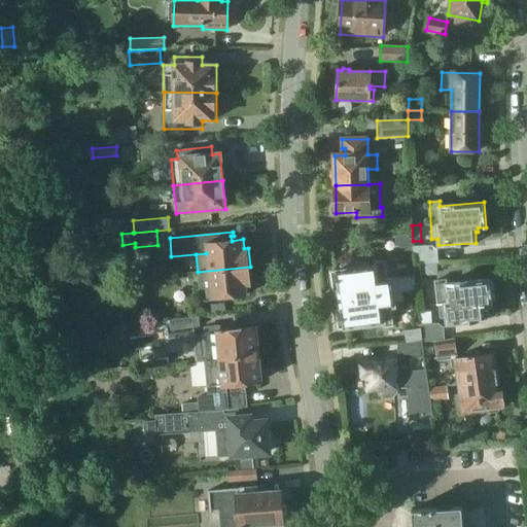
[(395,236),(396,244),(403,251),(413,250),(412,239),(407,235),(395,236)]
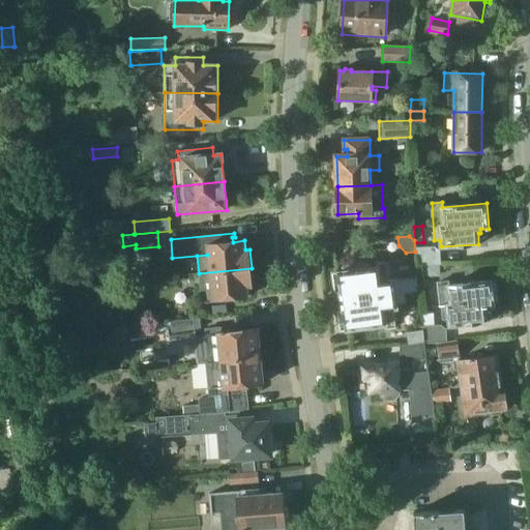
[(415,247),(416,266),(439,264),(438,249),(435,246),(415,247)]
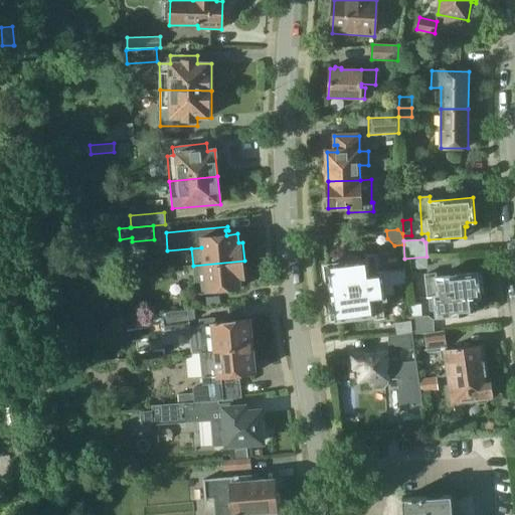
[(384,286),(393,285),(407,283),(405,269),(378,273),(376,254),(366,256),(366,260),(323,266),(326,285),(330,284),(331,293),(384,286)]
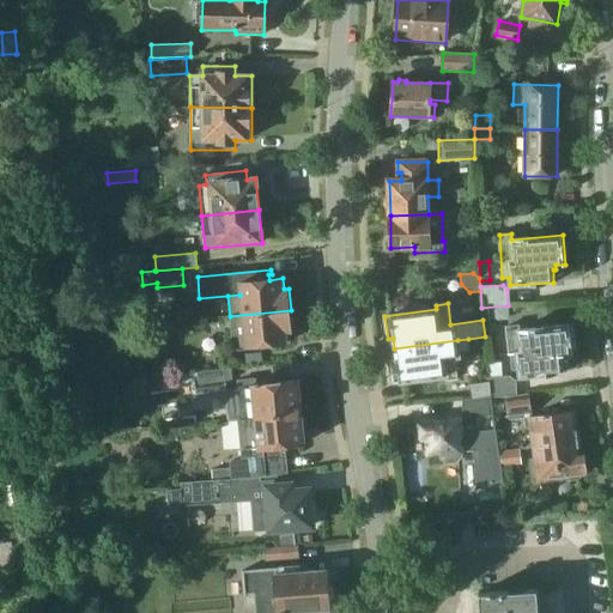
[(292,332),(291,310),(230,316),(232,338),(240,337),(240,347),(289,343),(287,333),(292,332)]
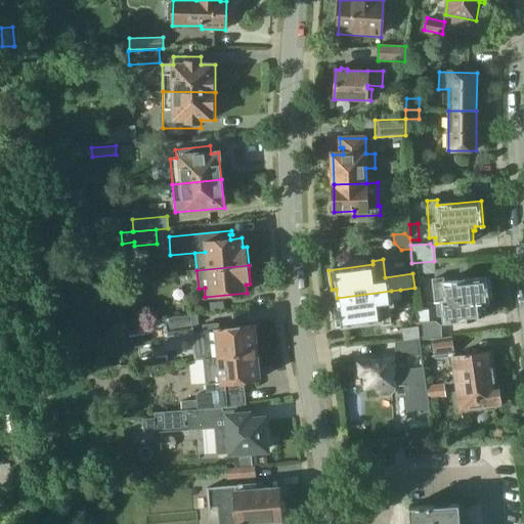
[(490,301),(487,277),(444,284),(443,278),(433,279),(435,304),(436,304),(437,317),(443,316),(444,322),(482,317),(480,302),(490,301)]
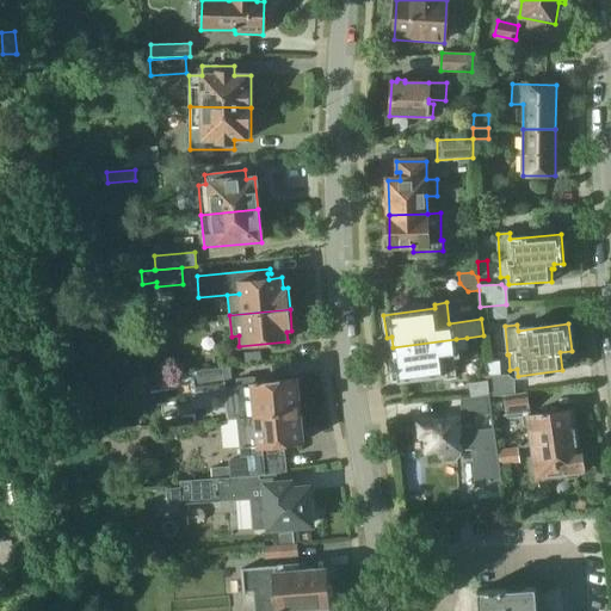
[(456,339),(393,347),(395,359),(389,359),(393,382),(446,374),(448,378),(456,377),(454,356),(458,355),(458,351),(468,349),(467,338),(456,339)]
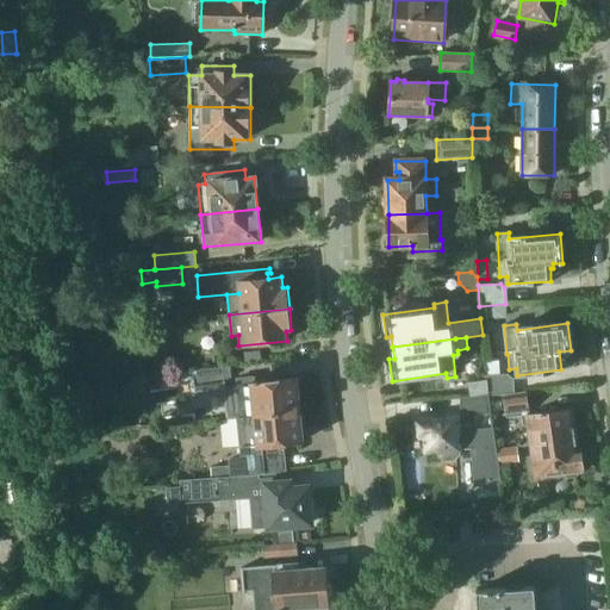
[(29,352),(26,338),(13,341),(14,354),(29,352)]
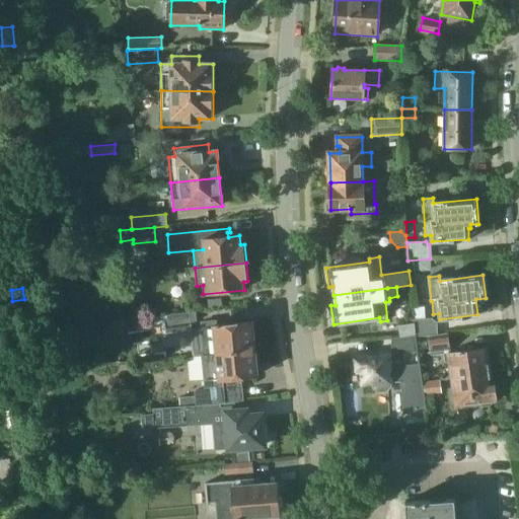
[(413,311),(414,323),(416,335),(416,337),(428,337),(438,335),(437,322),(432,318),(425,318),(425,310),(413,311)]
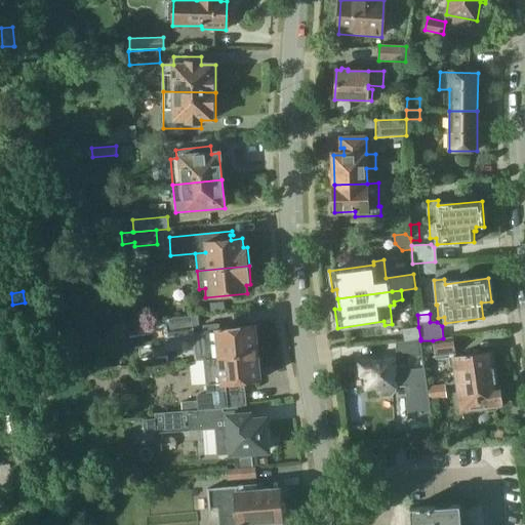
[(167,332),(194,329),(192,316),(166,320),(167,332)]
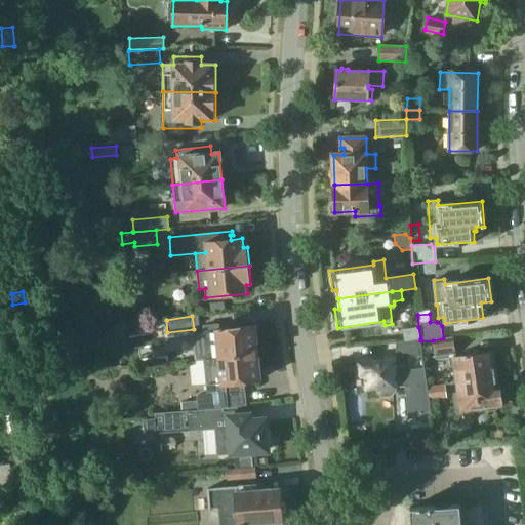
[(204,360),(256,353),(255,350),(257,347),(257,341),(254,338),(253,325),(219,330),(218,325),(203,326),(204,331),(193,333),(196,361),(204,360)]
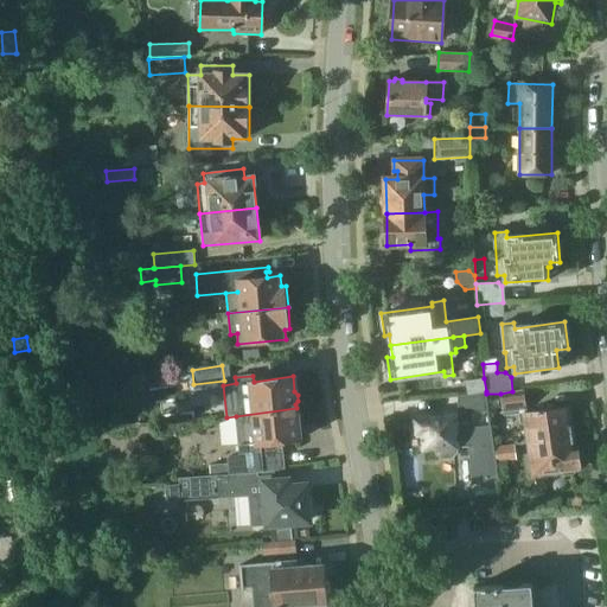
[(486,391),(484,378),(466,381),(467,395),(486,391)]
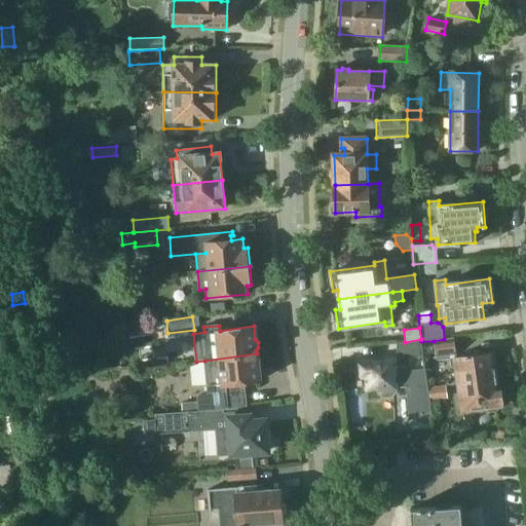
[(457,367),(459,382),(494,377),(494,373),(496,372),(495,366),(493,364),(491,352),(456,358),(454,338),(444,339),(434,341),(437,361),(450,359),(451,368),(457,367)]
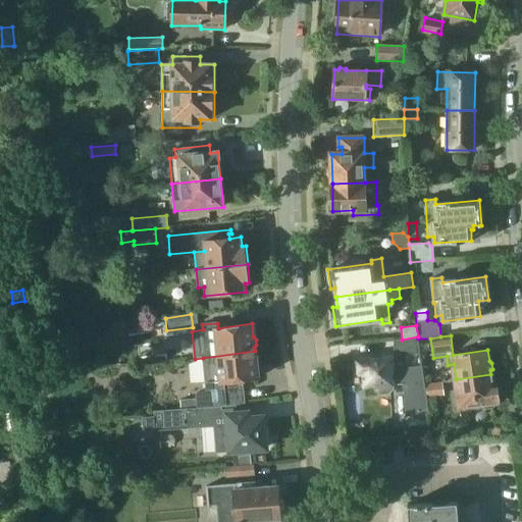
[(419,355),(422,355),(420,340),(395,341),(396,356),(419,355)]
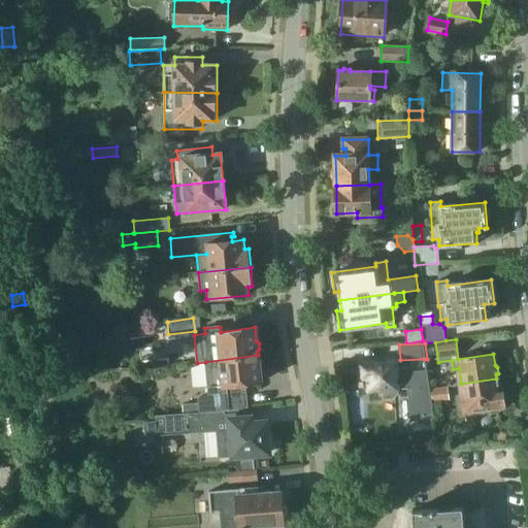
[(258,355),(205,362),(208,388),(207,388),(208,396),(199,397),(199,403),(200,414),(223,410),(238,408),(248,407),(246,392),(242,393),(241,385),(260,383),(259,369),(261,366),(260,361),(258,358),(258,355)]
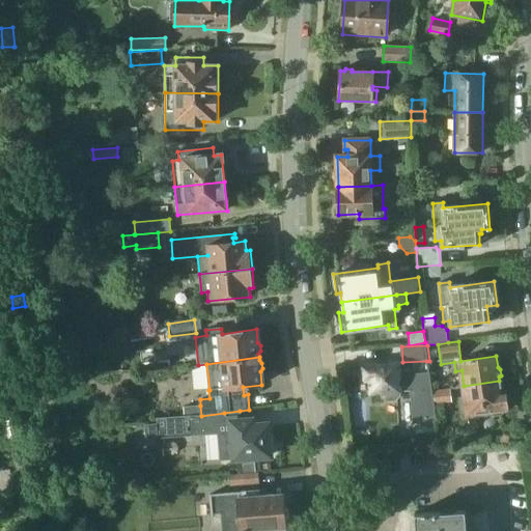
[(398,372),(397,364),(363,366),(364,384),(370,384),(371,393),(382,393),(382,397),(387,401),(395,400),(400,396),(400,391),(411,391),(411,390),(415,390),(417,422),(417,423),(436,416),(430,373),(414,374),(414,371),(398,372)]
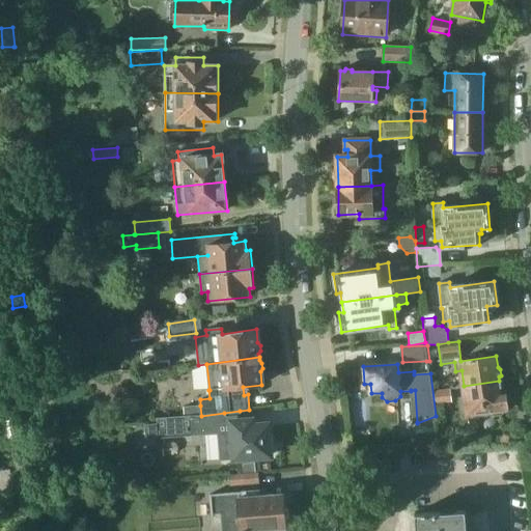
[(14,380),(31,379),(30,367),(14,368),(14,380)]
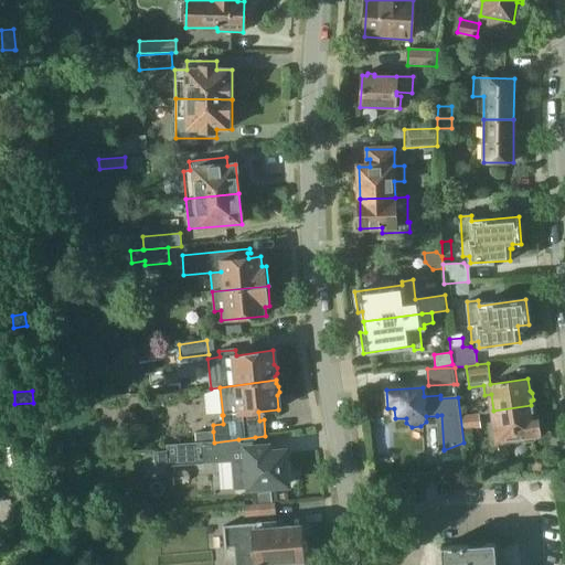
[(531,405),(493,411),(498,441),(541,435),(540,430),(542,428),(541,423),(539,420),(539,417),(533,418),(531,405)]
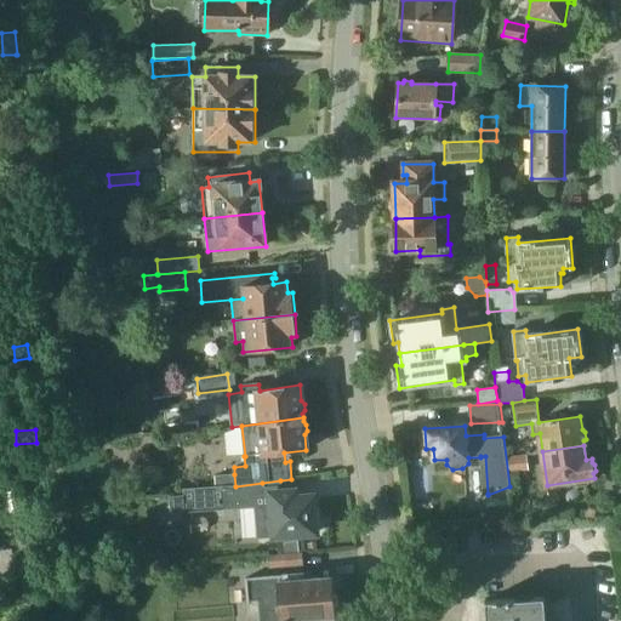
[(508,469),(529,468),(528,454),(507,456),(508,469)]
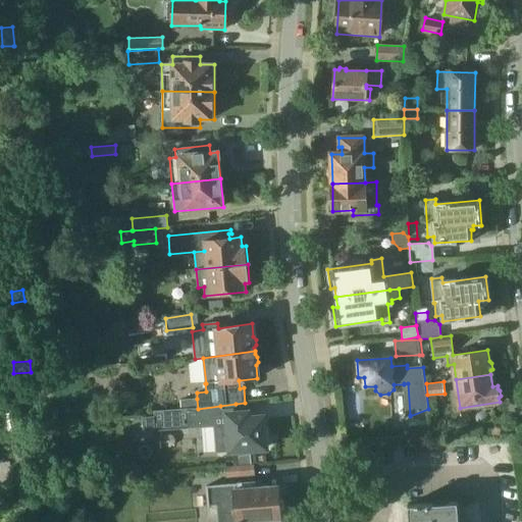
[(18,409),(32,410),(33,396),(19,395),(18,409)]
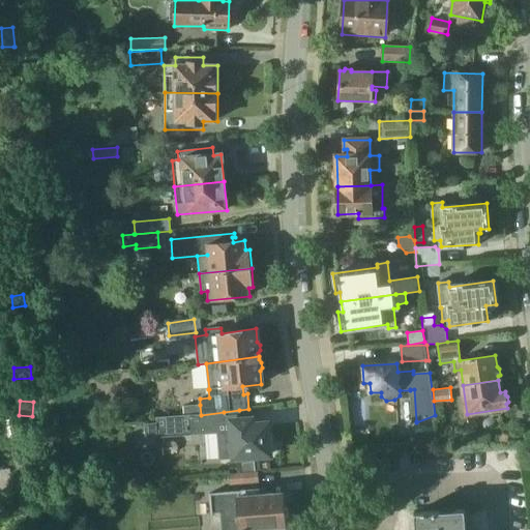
[(200,405),(183,406),(184,416),(189,416),(201,415),(200,405)]
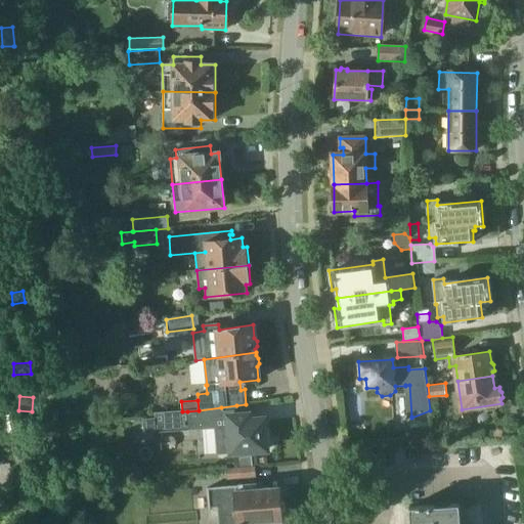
[(221,407),(199,410),(187,411),(189,430),(216,428),(218,453),(231,452),(266,449),(266,446),(268,443),(268,437),(265,435),(264,419),(249,420),(249,415),(237,416),(236,405),(221,407)]
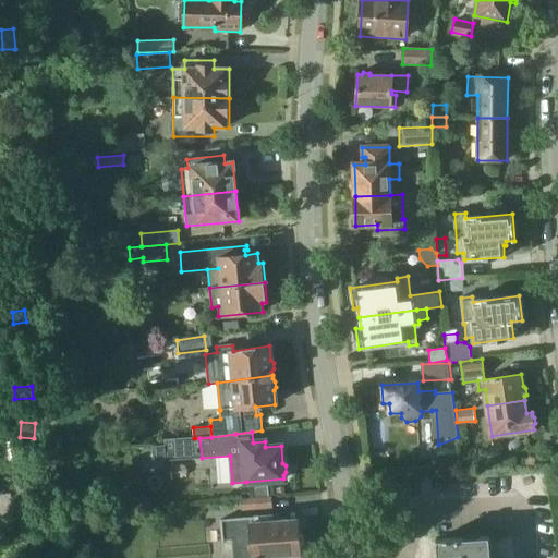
[(0,518),(15,514),(11,493),(0,495),(0,518)]
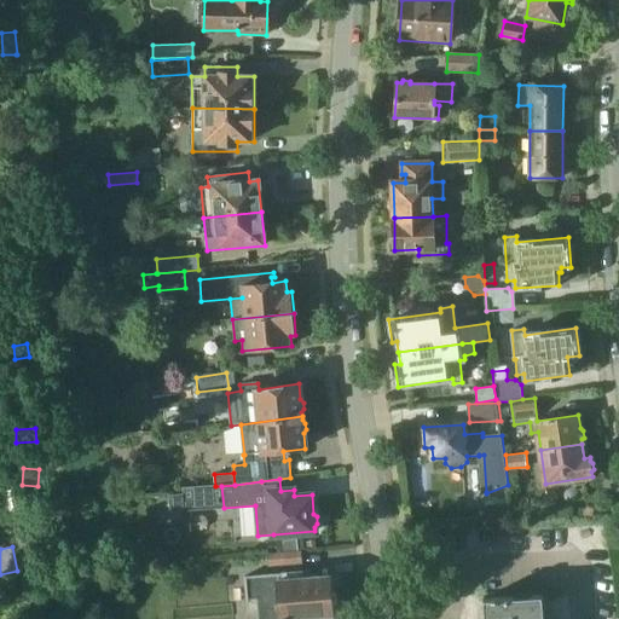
[(268,566),(301,562),(300,553),(268,555),(268,566)]
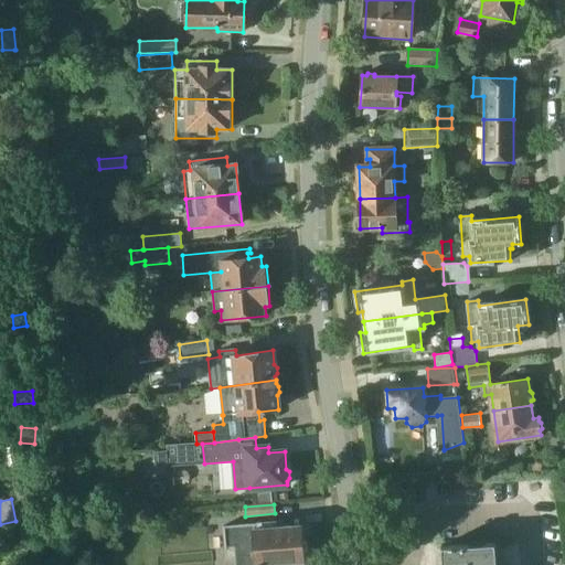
[(300,525),(277,528),(276,521),(223,526),(225,547),(234,546),(235,564),(284,564),(304,563),(300,525)]
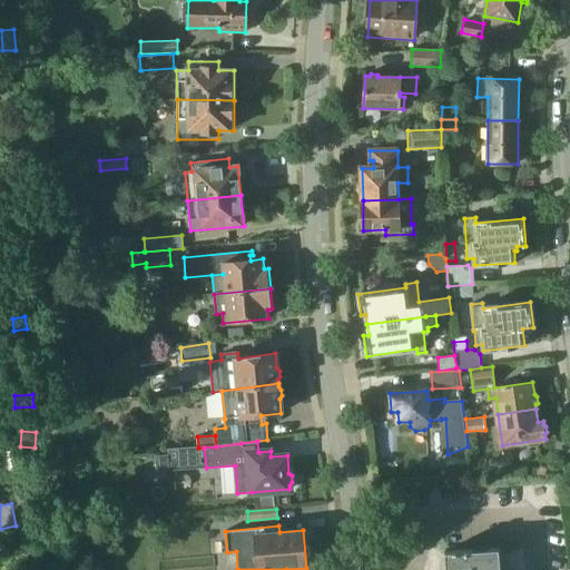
[(501,569),(500,549),(445,552),(446,569),(501,569)]
